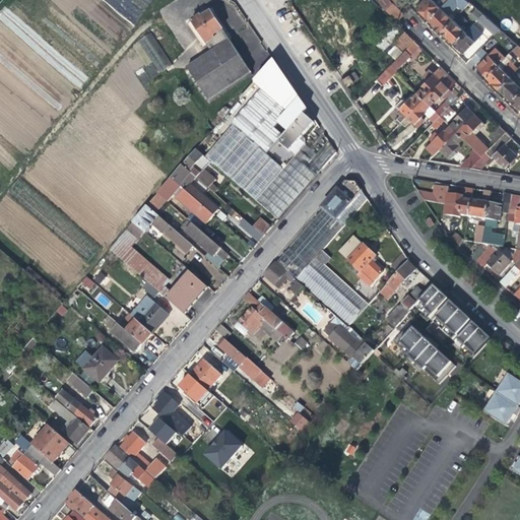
[(376,0),(385,9),(392,3),(388,0),(376,0)]
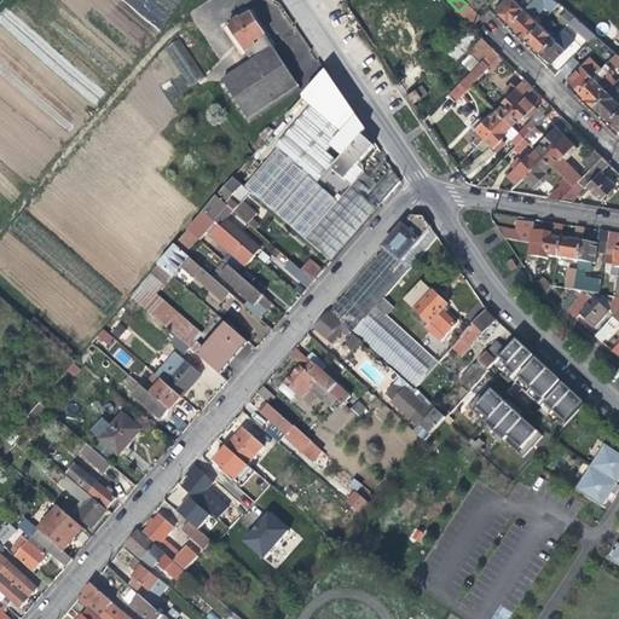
[(503,0),(496,9),(509,23),(532,0),(525,0),(525,1),(522,0),(503,0)]
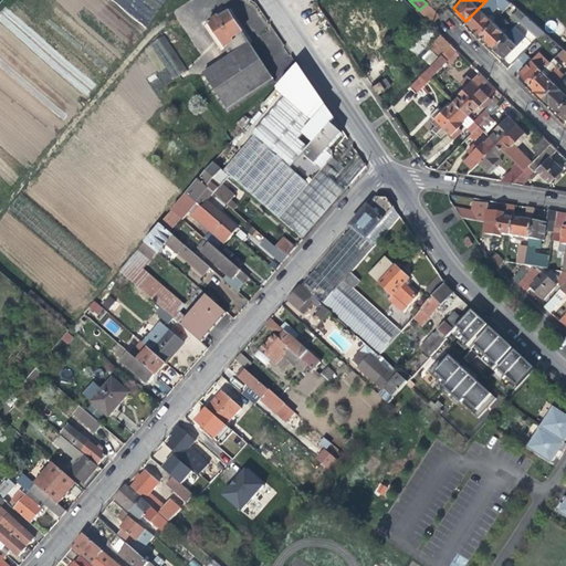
[(504,10),(505,8),(511,2),(509,0),(507,0),(486,0),(465,21),(479,34),(492,21),(486,16),(498,4),(504,10)]
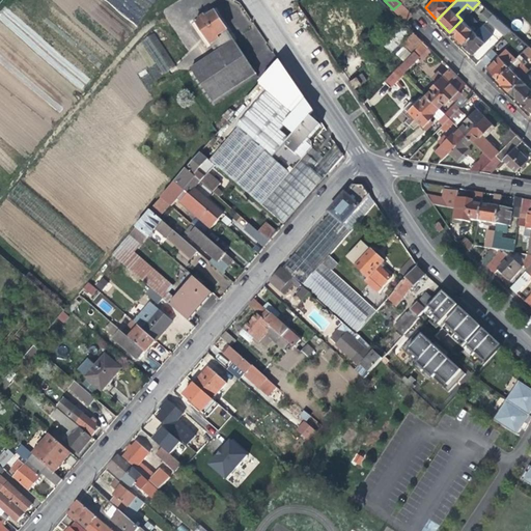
[(474,7),(487,20),(493,15),(479,2),(474,7)]
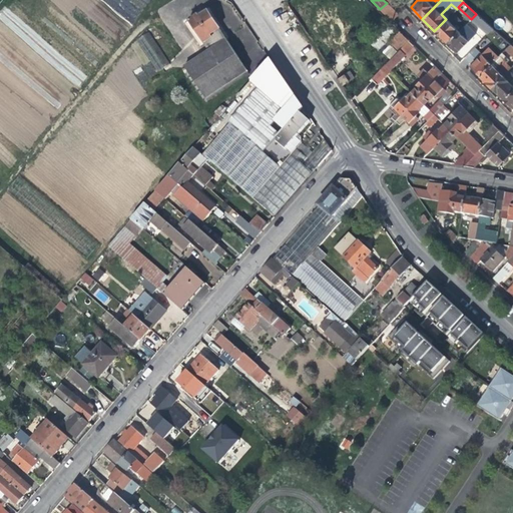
[(398,14),(387,3),(380,9),(391,21),(398,14)]
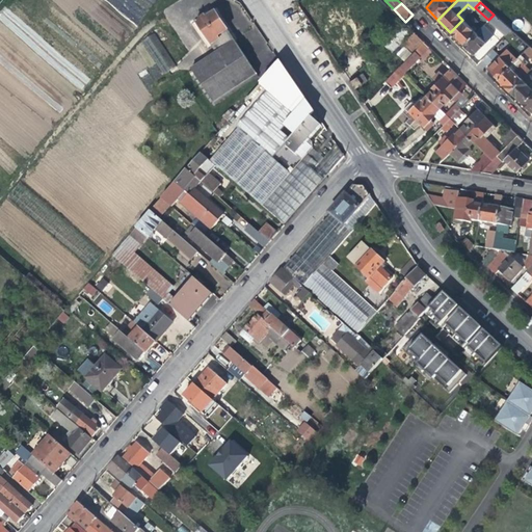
[(189,72),(211,104),(255,75),(232,40),(213,12),(204,19),(203,17),(193,23),(214,54),(189,72)]
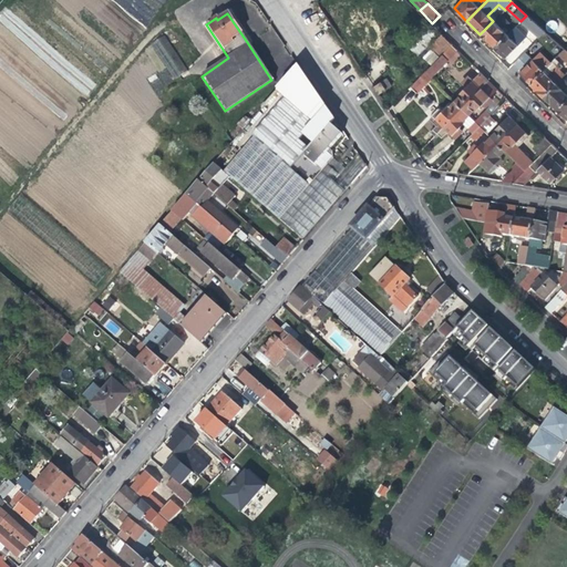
[(521,21),(538,38),(545,32),(526,16),(521,21)]
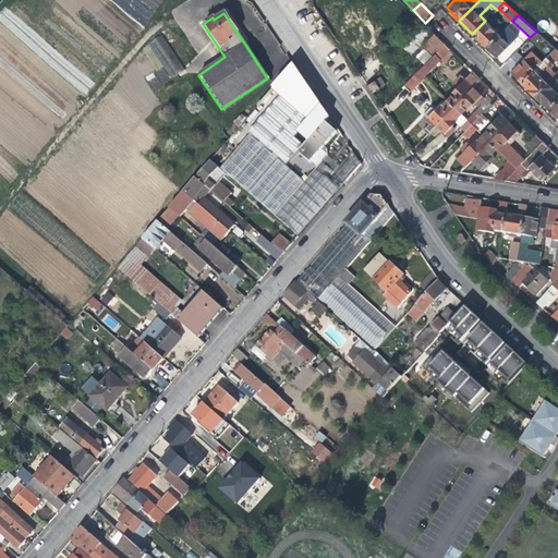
[(424,24),(419,19),(409,27),(414,34),(424,24)]
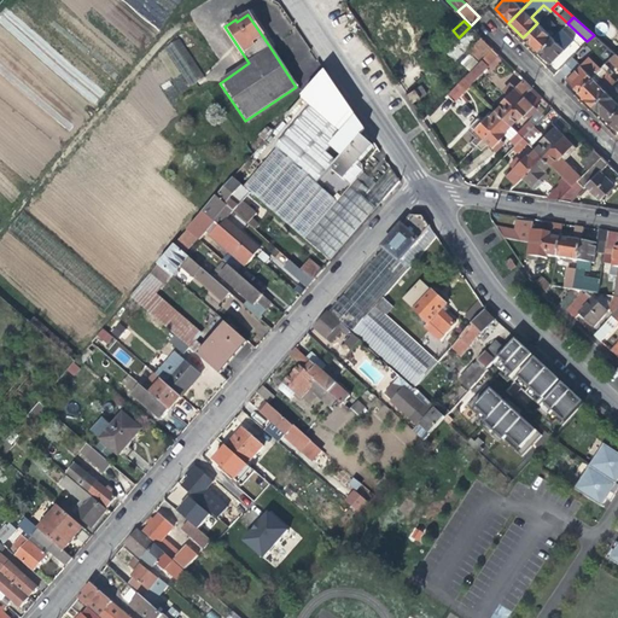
[(523,38),(537,53),(553,39),(537,23),(523,38)]
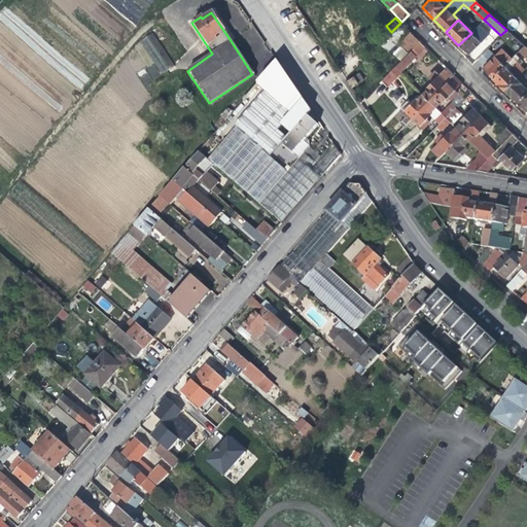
[(475,29),(471,33),(458,45),(467,55),(481,42),(480,41),(484,37),(475,29)]
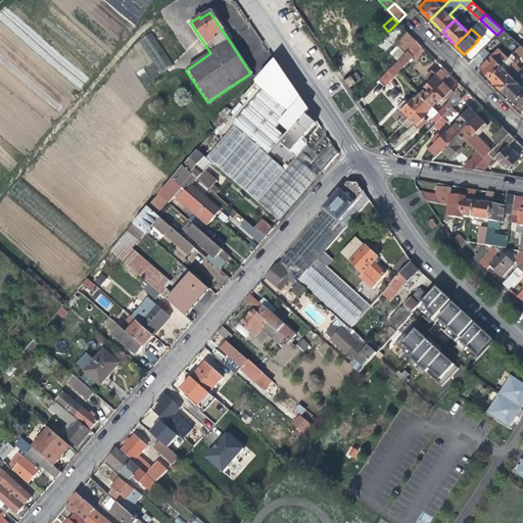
[(502,39),(515,51),(521,45),(503,30),(496,35),(479,53),(474,57),(481,65),(479,67),(482,72),(488,78),(501,65),(498,63),(503,60),(496,53),(493,56),(488,51),(502,39)]
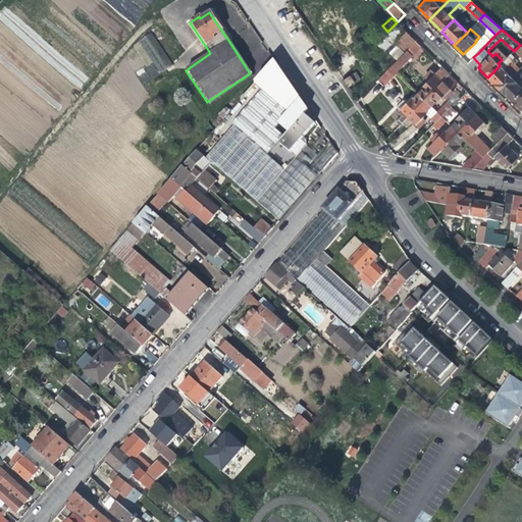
[(398,41),(407,51),(415,42),(406,33),(398,41)]
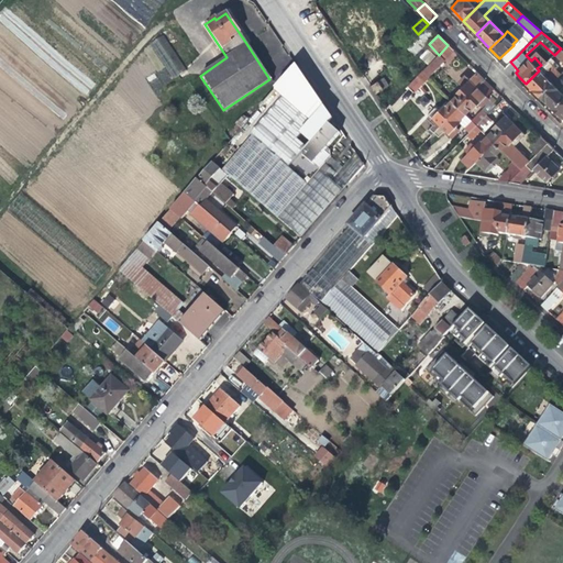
[(161,39),(148,46),(172,81),(185,73),(161,39)]
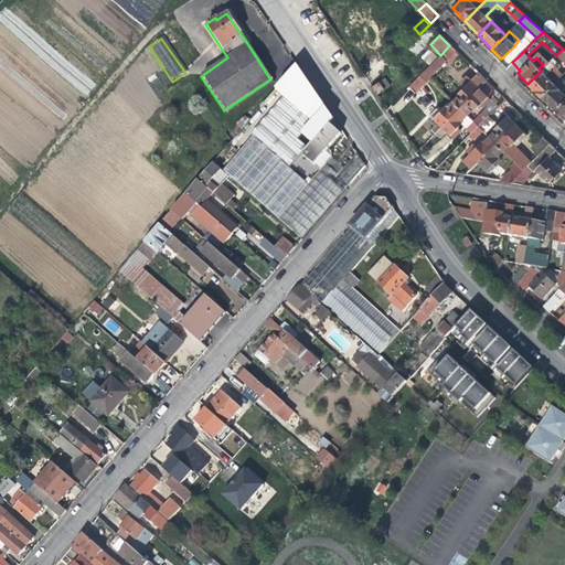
[(438,68),(456,52),(449,45),(440,55),(433,63),(438,68)]
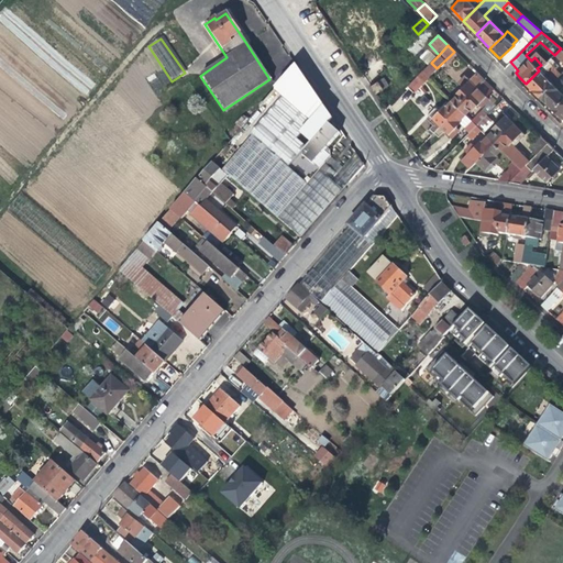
[(549,61),(539,70),(526,84),(532,90),(539,97),(559,77),(561,74),(549,61)]
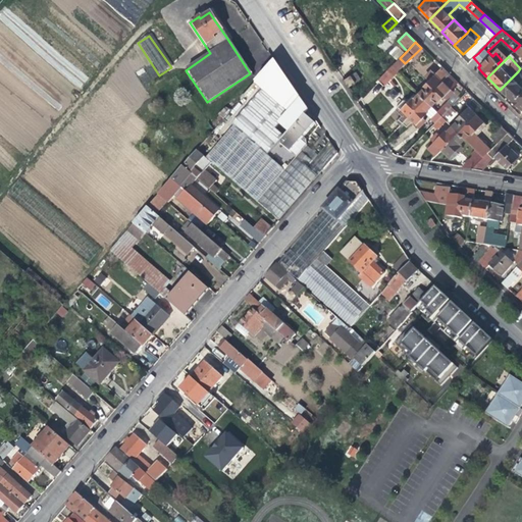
[(297,97),(275,66),(258,91),(286,116),(301,103),(297,97)]
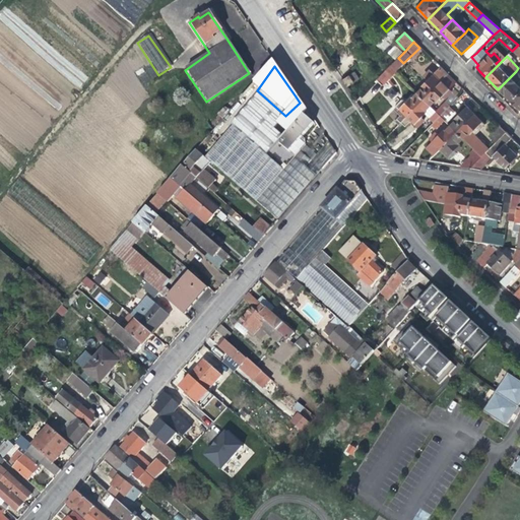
[(396,73),(390,67),(376,80),(382,86),(396,73)]
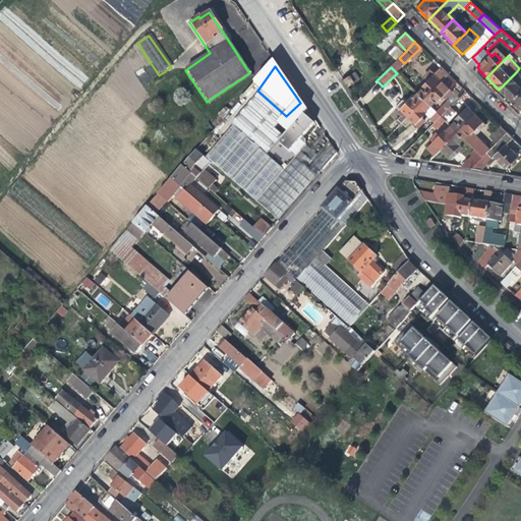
[(423,88),(417,94),(423,100),(448,75),(441,68),(433,74),(431,72),(425,78),(427,80),(422,87),(423,88)]
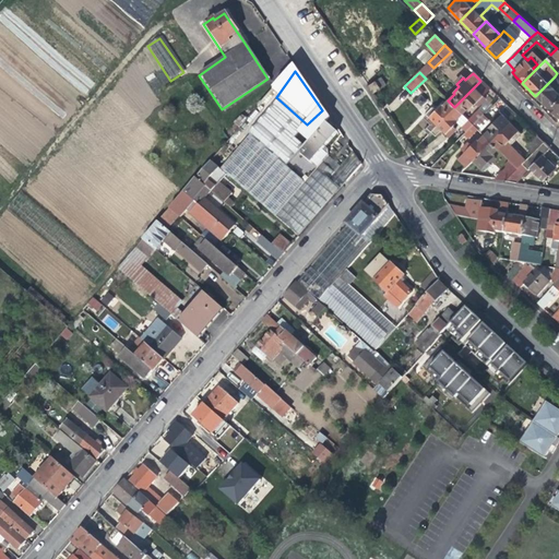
[(558,98),(558,81),(555,76),(535,96),(540,102),(548,110),(558,98)]
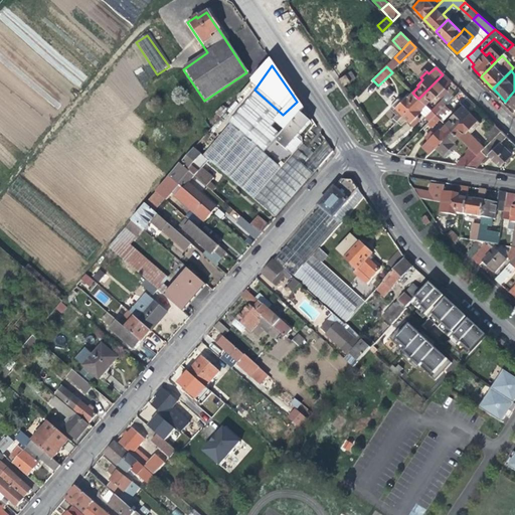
[(249,76),(246,72),(204,101),(207,105),(249,76)]
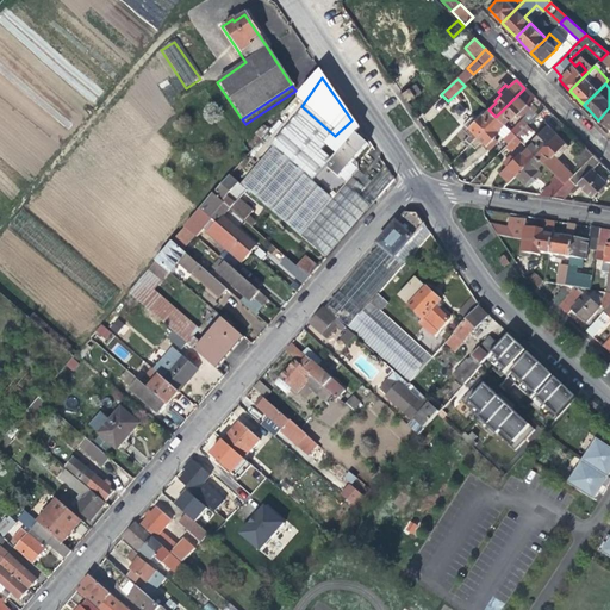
[(412,87),(400,94),(406,103),(415,98),(412,94),(415,92),(412,87)]
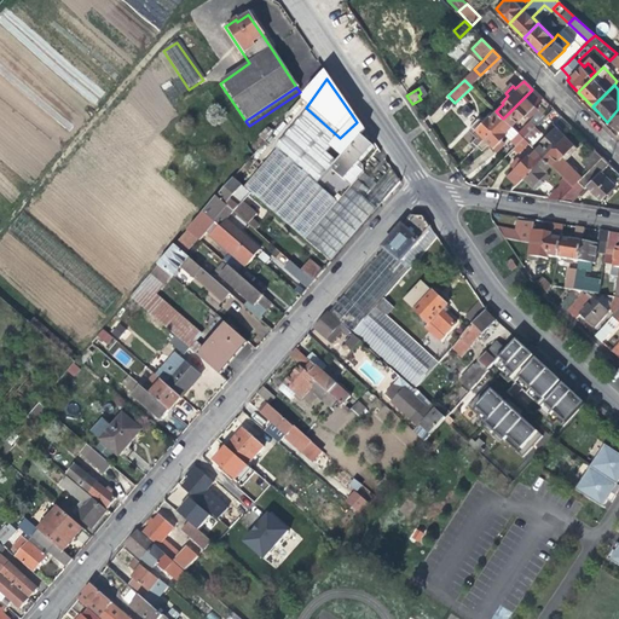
[(533,106),(541,98),(532,90),(503,119),(512,126),(518,119),(520,121),(526,114),(528,117),(537,110),(533,106)]
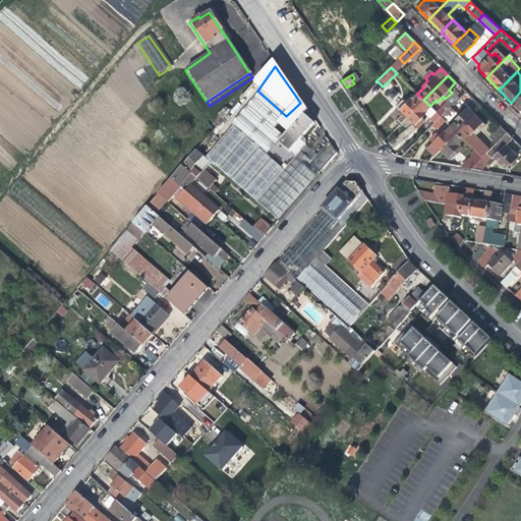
[(520,92),(511,103),(519,110),(520,112),(520,92)]
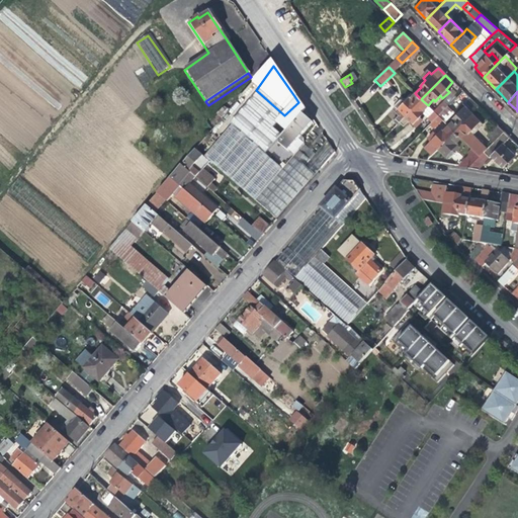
[(397,124),(399,122),(421,99),(415,93),(409,99),(408,98),(402,103),(400,101),(391,109),(393,112),(398,117),(394,121),(397,124)]
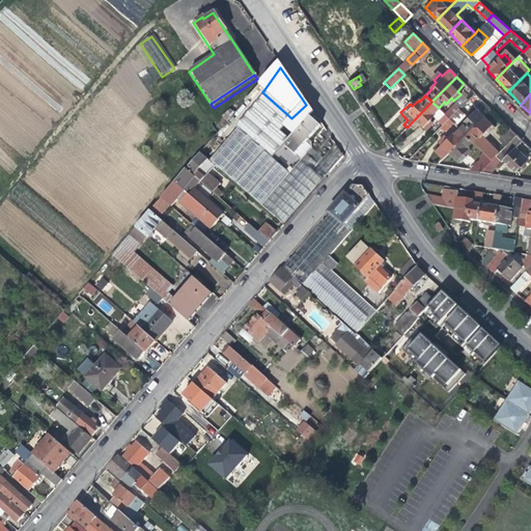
[(432,114),(439,108),(431,102),(409,126),(413,130),(418,124),(421,128),(424,131),(430,124),(428,121),(435,116),(432,114)]
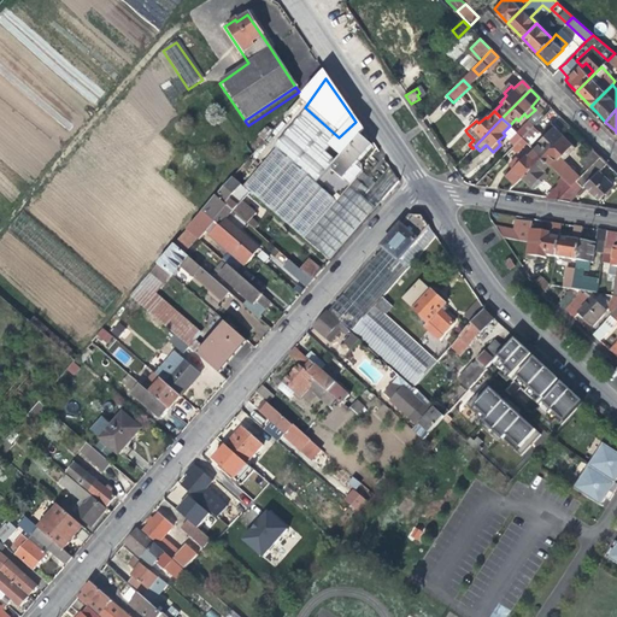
[(369,136),(356,122),(342,139),(331,151),(344,163),(363,140),(366,145),(371,140),(369,136)]
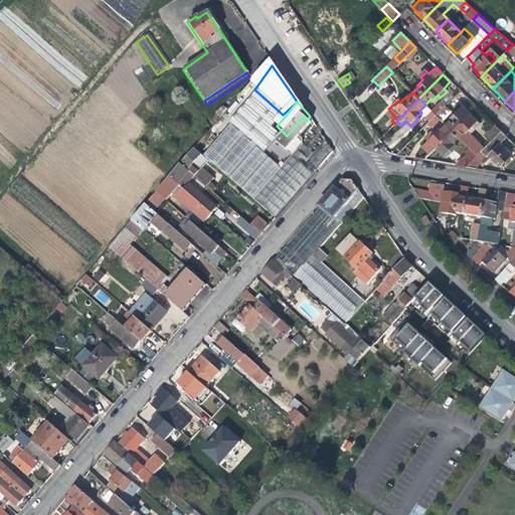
[(439,102),(431,111),(436,115),(444,107),(439,102)]
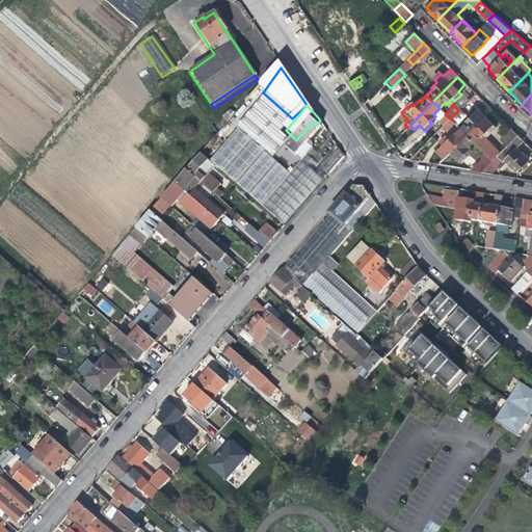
[(467,123),(460,129),(467,135),(484,117),(475,108),(469,114),(471,116),(464,122),(467,123)]
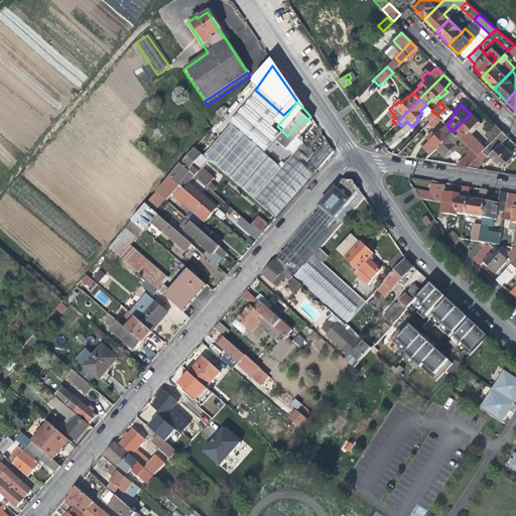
[(449,111),(444,107),(436,115),(440,120),(449,111)]
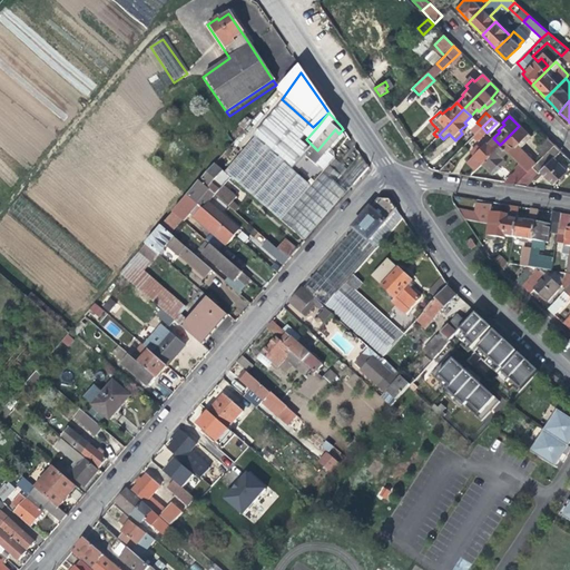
[(462,147),(482,127),(477,123),(469,131),(470,133),(459,145),(462,147)]
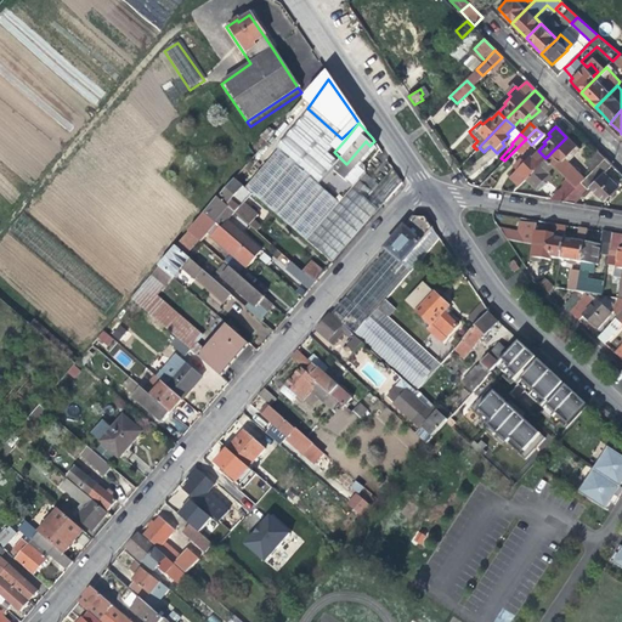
[(578,150),(566,137),(546,158),(553,167),(559,171),(566,179),(576,188),(584,180),(564,159),(569,154),(571,157),(578,150)]
